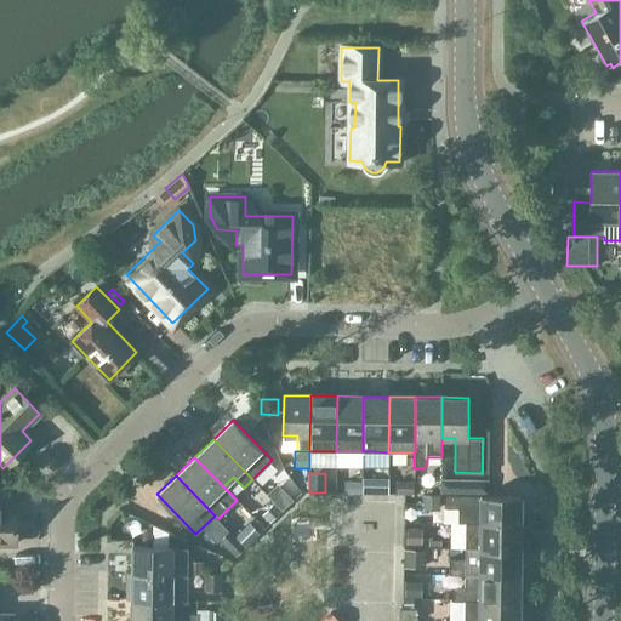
[(389,494),(389,479),(371,479),(371,493),(389,494)]
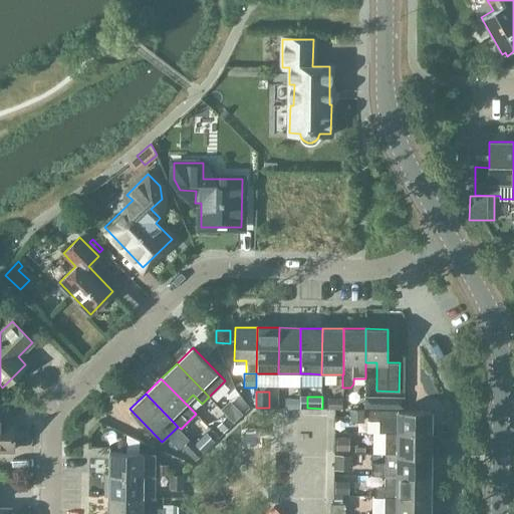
[(364,397),(364,407),(404,408),(404,397),(364,397)]
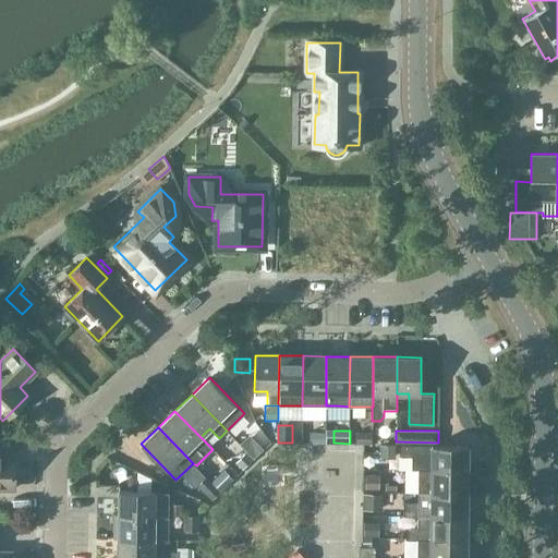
[(308,432),(308,444),(322,444),(325,444),(325,433),(308,432)]
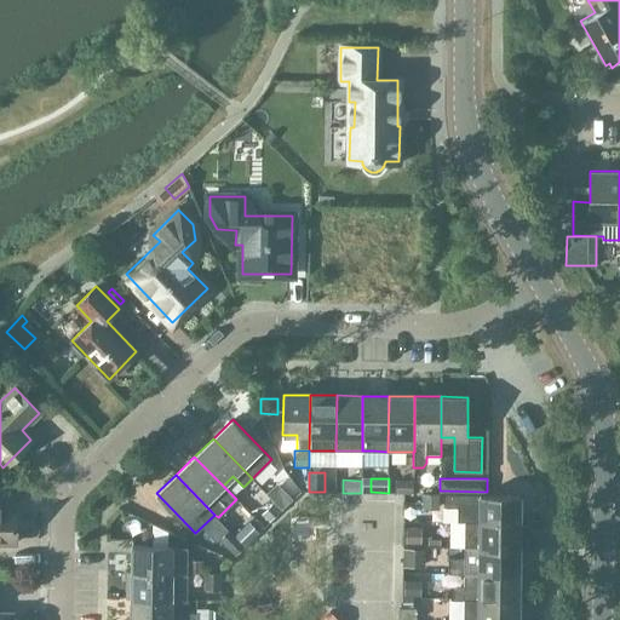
[(413,493),(413,480),(396,480),(396,493),(413,493)]
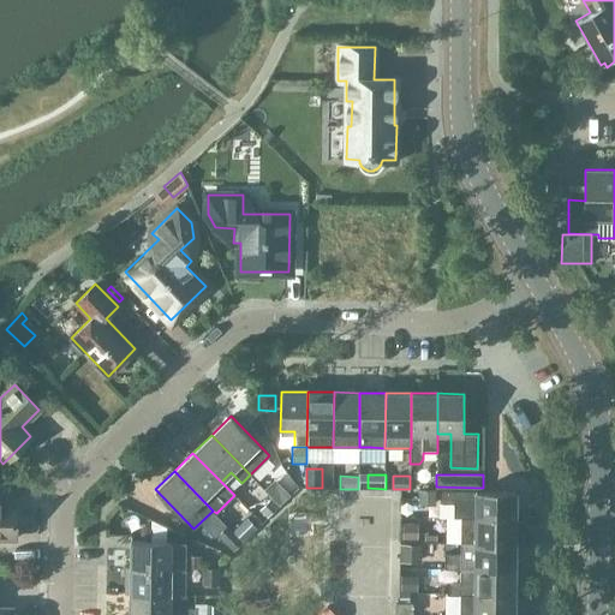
[(282,485),(272,496),(279,505),(291,493),(282,485)]
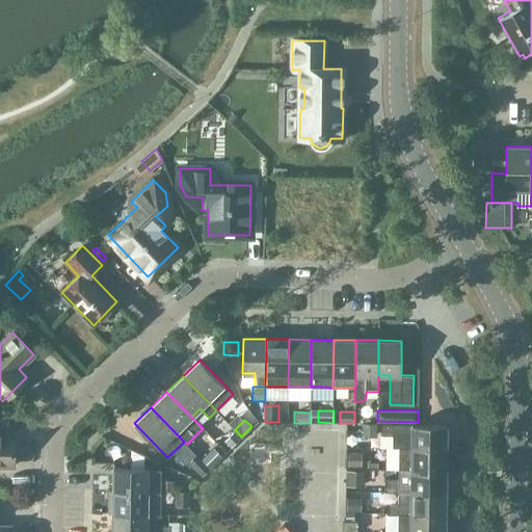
[(375,436),(375,423),(362,423),(362,436),(375,436)]
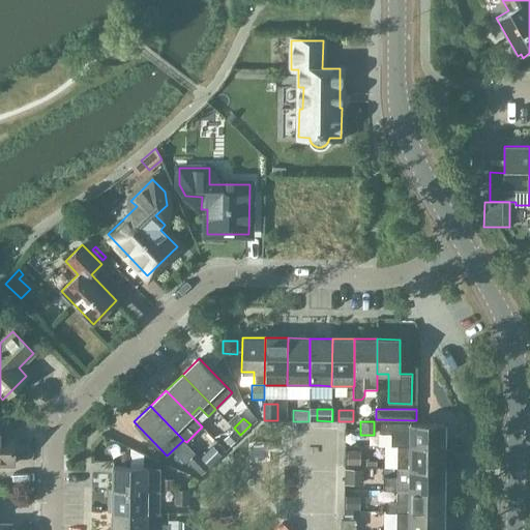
[(398,445),(444,446),(444,423),(381,422),(381,434),(390,434),(390,446),(396,446),(398,445)]
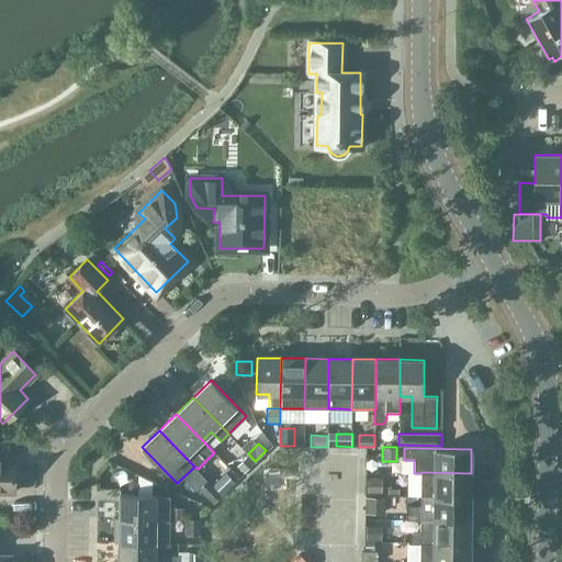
[(236,465),(243,472),(255,461),(248,453),(236,465)]
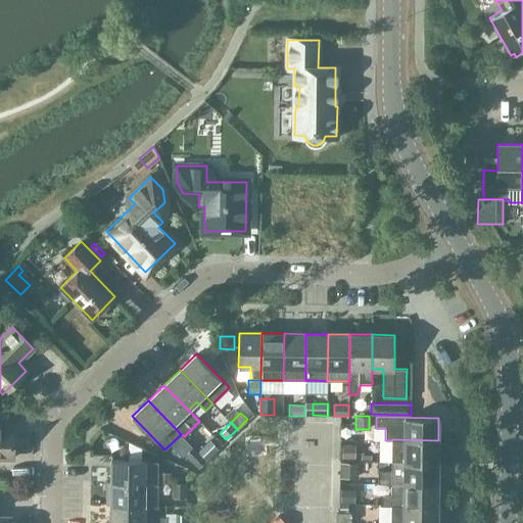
[(0,457),(13,458),(13,429),(0,428),(0,457)]
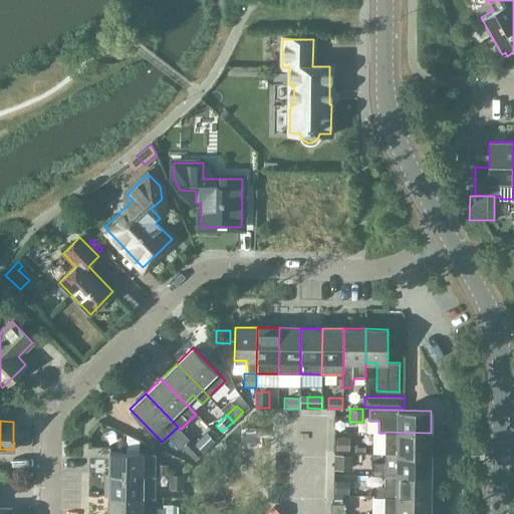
[(386,432),(384,433),(384,454),(431,454),(431,433),(386,432)]
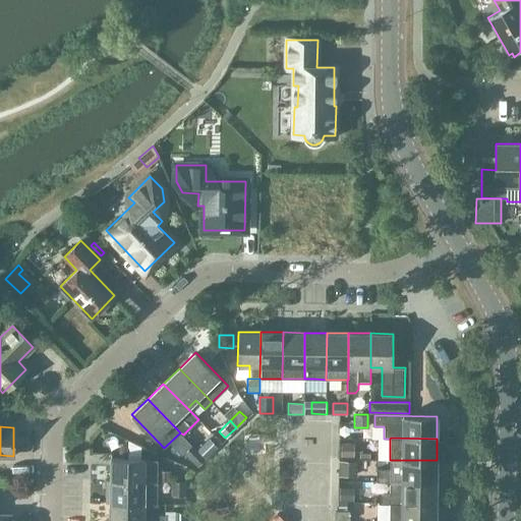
[(209,439),(197,450),(205,458),(217,447),(209,439)]
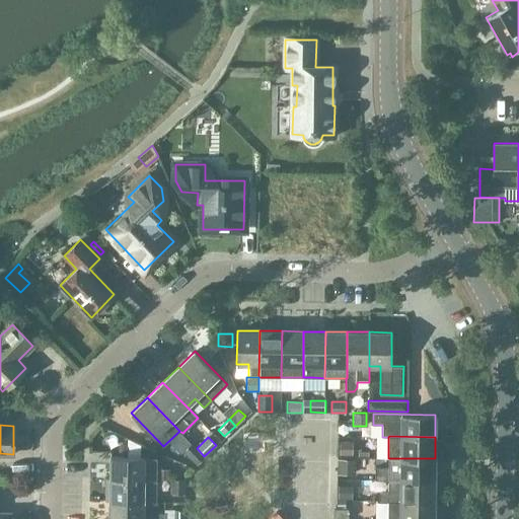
[(352,455),(353,441),(340,441),(340,455),(352,455)]
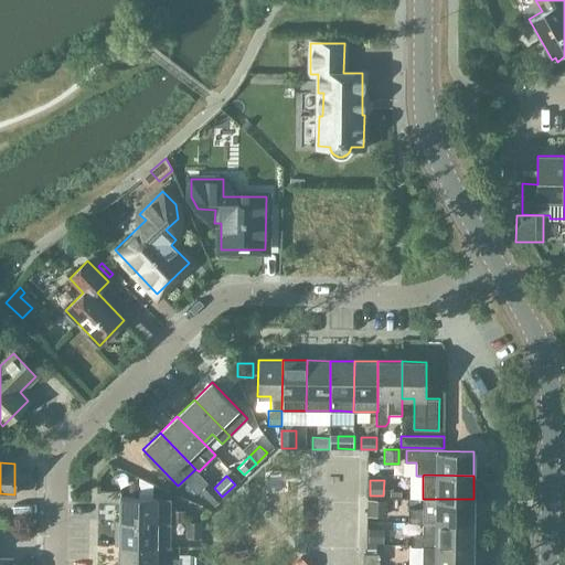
[(199,490),(213,505),(222,497),(214,488),(208,481),(199,490)]
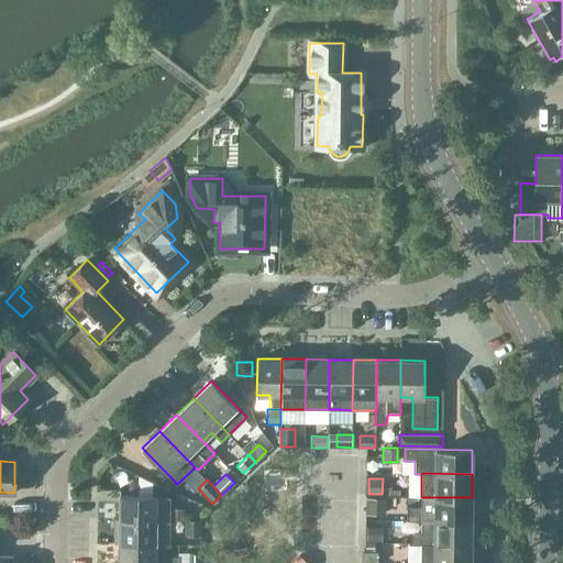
[(120,495),(119,519),(169,520),(170,489),(152,481),(152,496),(120,495)]
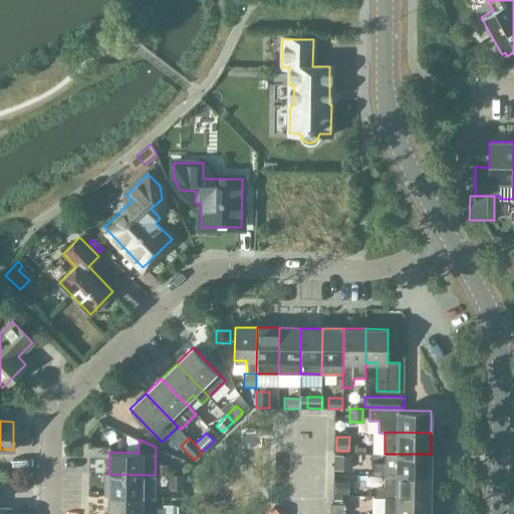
[(371,475),(384,475),(431,476),(431,454),(384,454),(384,462),(371,462),(371,475)]
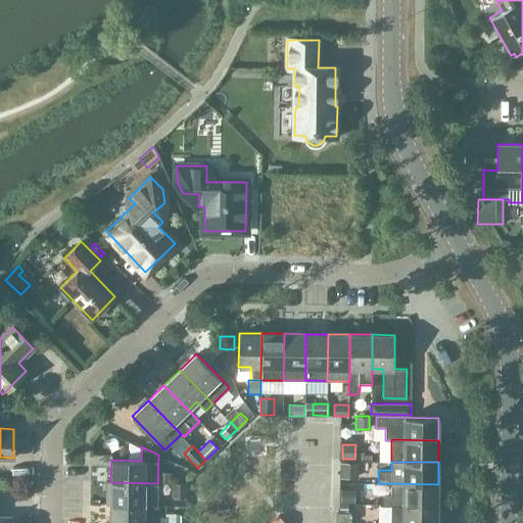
[(358,478),(359,463),(354,463),(341,463),(341,478),(358,478)]
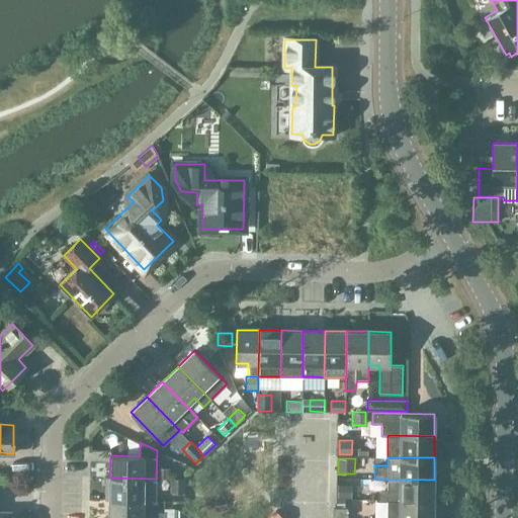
[(171,479),(171,468),(158,467),(157,478),(171,479)]
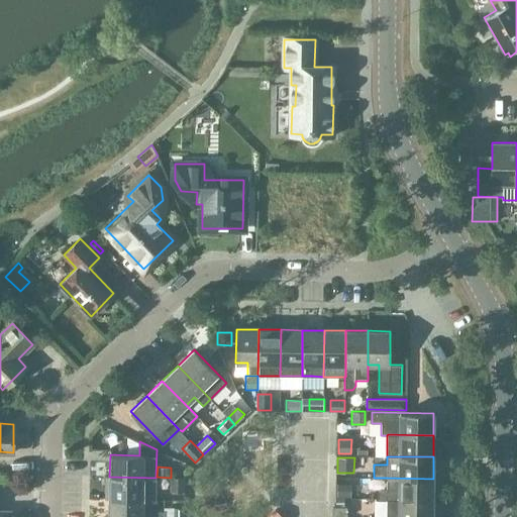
[(156,478),(109,477),(109,499),(156,500),(156,478)]
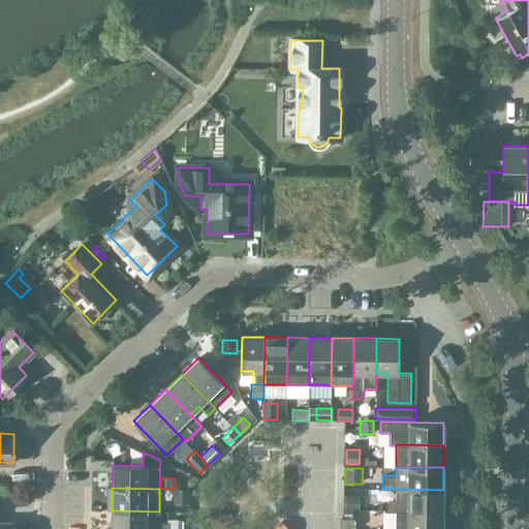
[(174,503),(188,503),(189,489),(174,489),(174,503)]
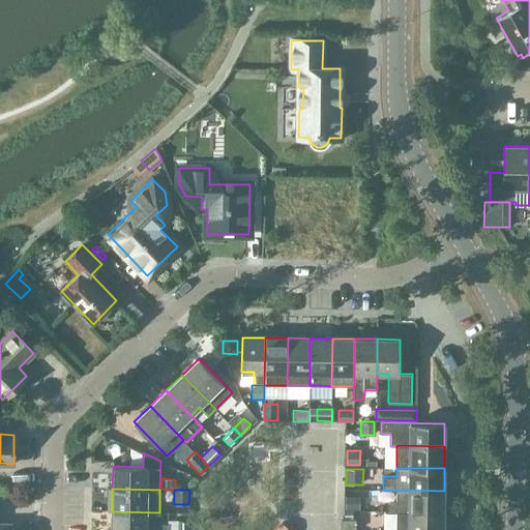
[(444,491),(396,490),(396,502),(387,501),(387,512),(396,512),(443,512),(444,491)]
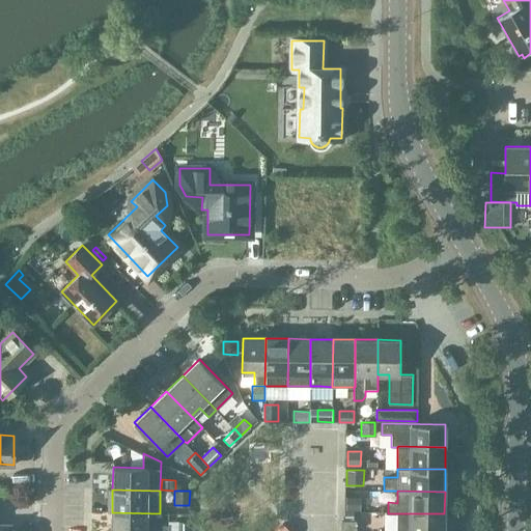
[(360,511),(360,496),(345,496),(345,503),(345,511),(360,511)]
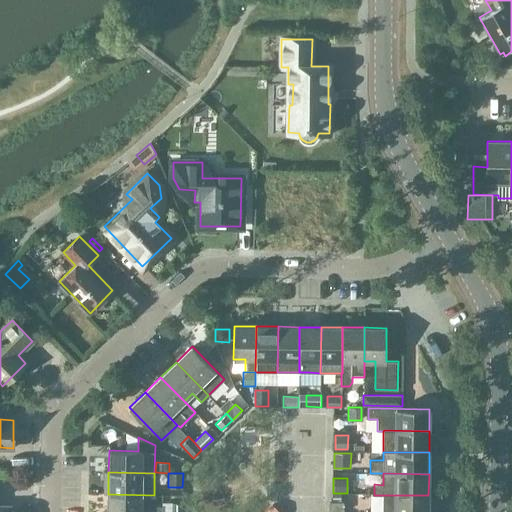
[(108,494),(107,511),(162,511),(163,507),(153,507),(153,495),(154,495),(108,494)]
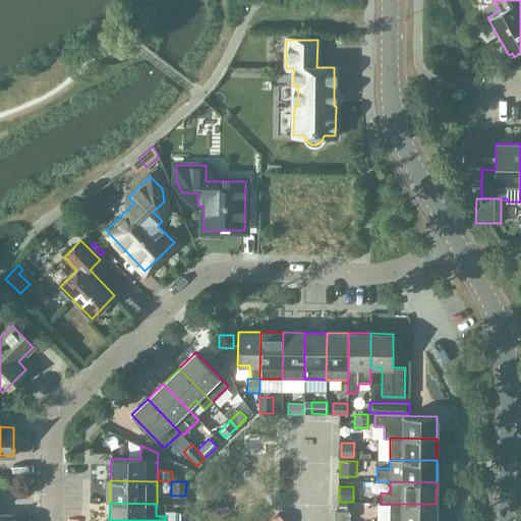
[(390,504),(389,520),(436,520),(436,504),(390,504)]
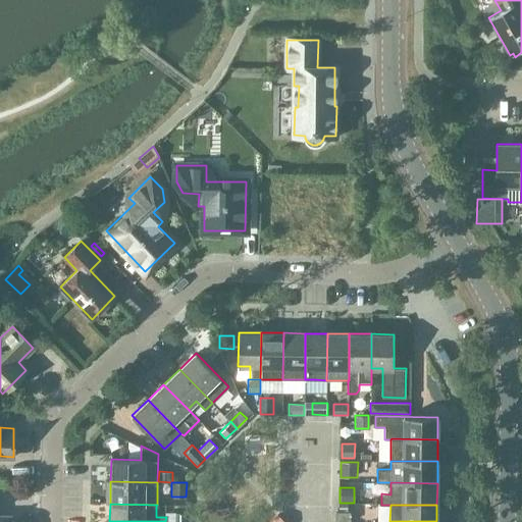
[(351,512),(335,511),(335,521),(344,521),(350,521),(351,512)]
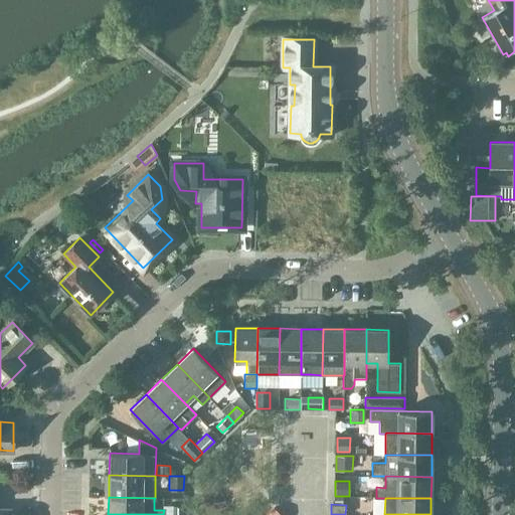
[(183,514),(183,507),(173,506),(172,506),(171,514),(183,514)]
